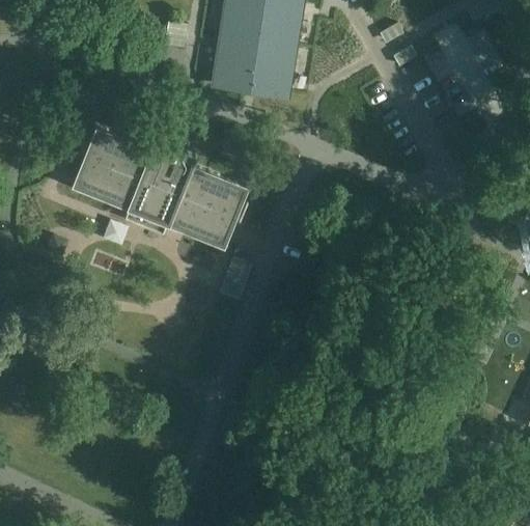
[(301,19),(304,0),(303,0),(228,0),(213,86),(285,100),(298,34),(298,33),(301,19)]
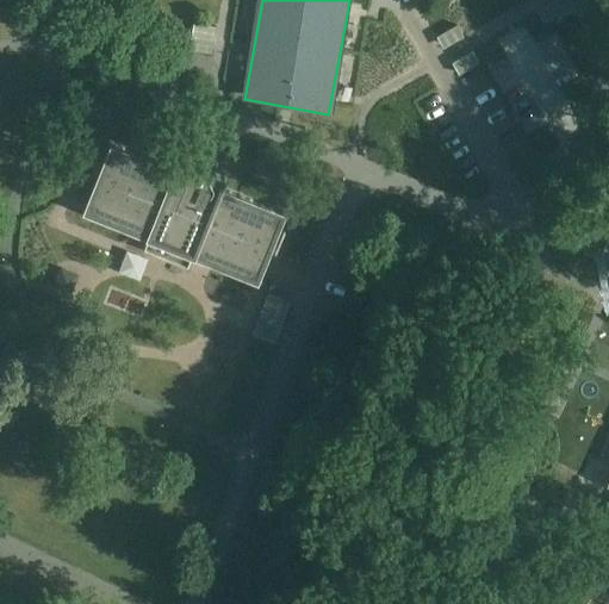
[(256,288),(285,219),(222,194),(225,182),(180,166),(175,176),(109,148),(81,218),(145,244),(142,255),(187,274),(192,263),(256,288)]
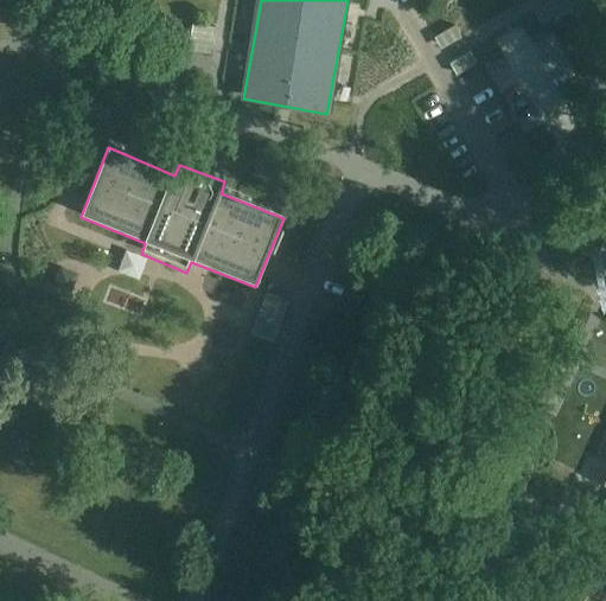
[(83,172),(72,167),(63,192),(74,197),(83,172)]
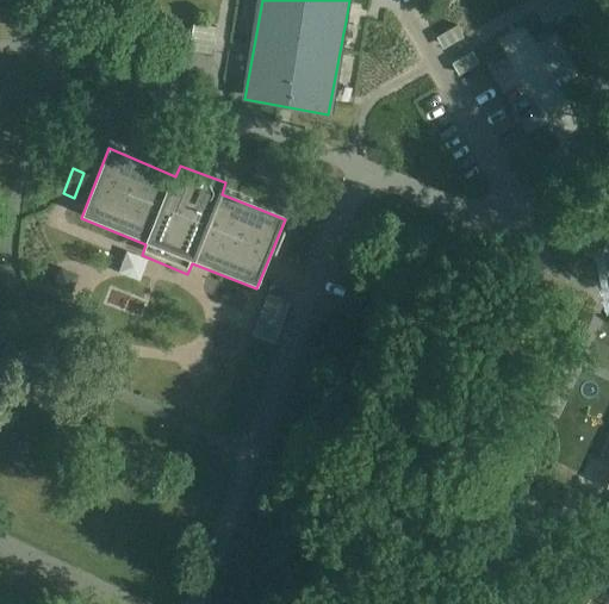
[(267,299),(252,341),(273,349),(289,307),(267,299)]
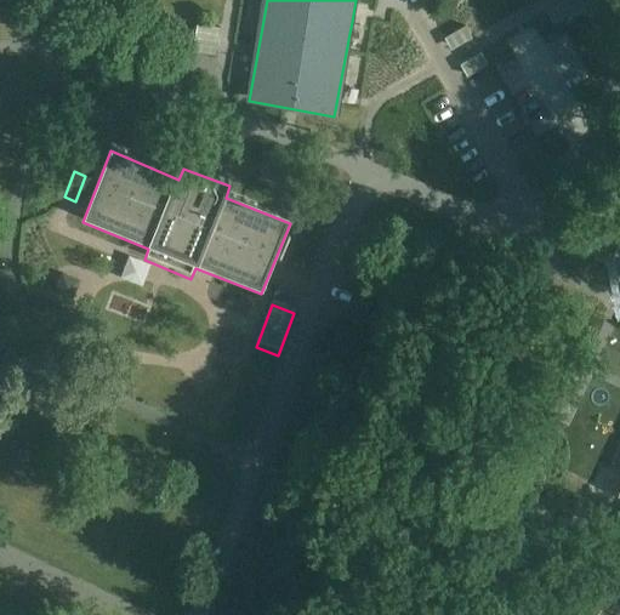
[(579,385),(553,374),(534,415),(558,427),(579,385)]
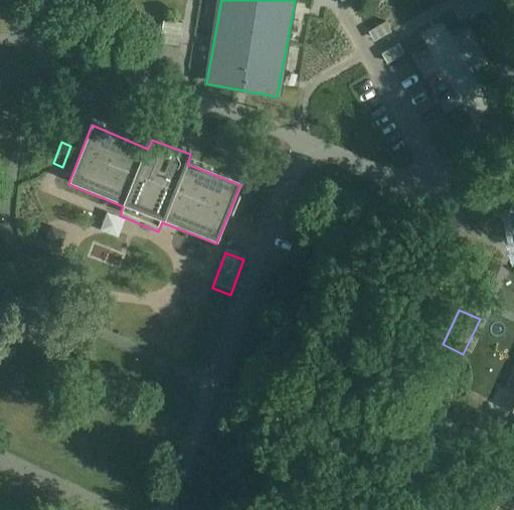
[(513,509),(513,405),(510,414),(513,415),(513,466),(494,509),(483,509),(469,503),(466,509),(513,509)]
